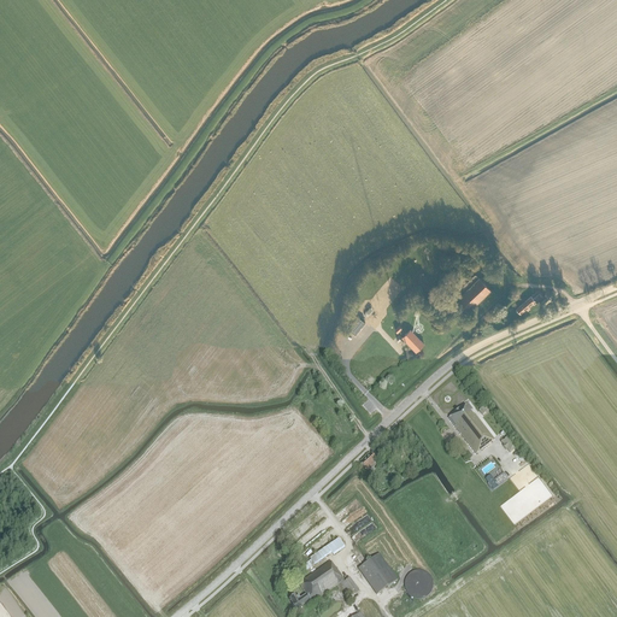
[(491,291),(479,278),(475,275),(453,295),(456,299),(468,312),(491,291)]
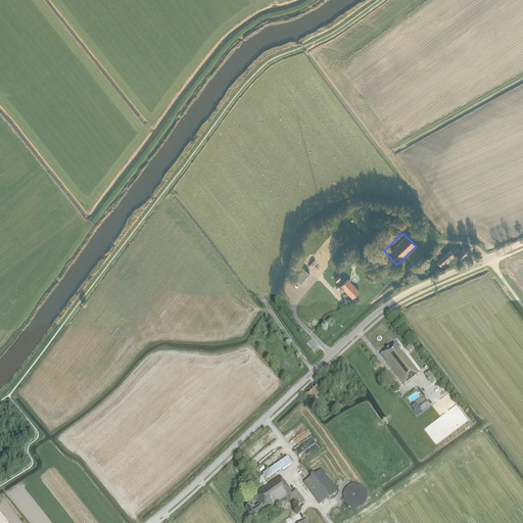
[(455,257),(461,252),(458,248),(452,253),(450,251),(438,263),(441,266),(445,262),(447,265),(449,263),(447,260),(454,255),(455,257)]
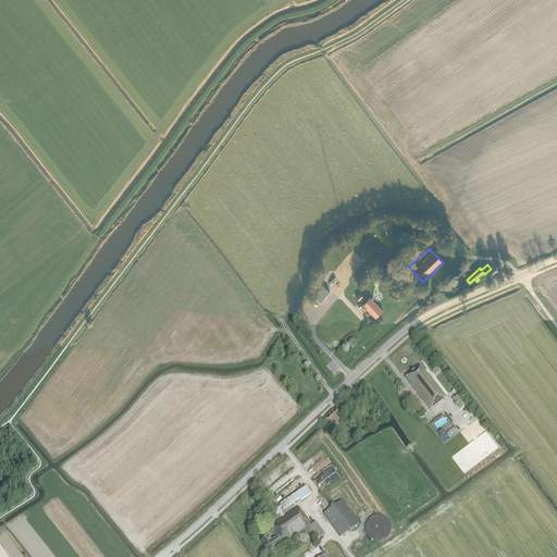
[(493,268),(486,273),(490,277),(496,271),(493,268)]
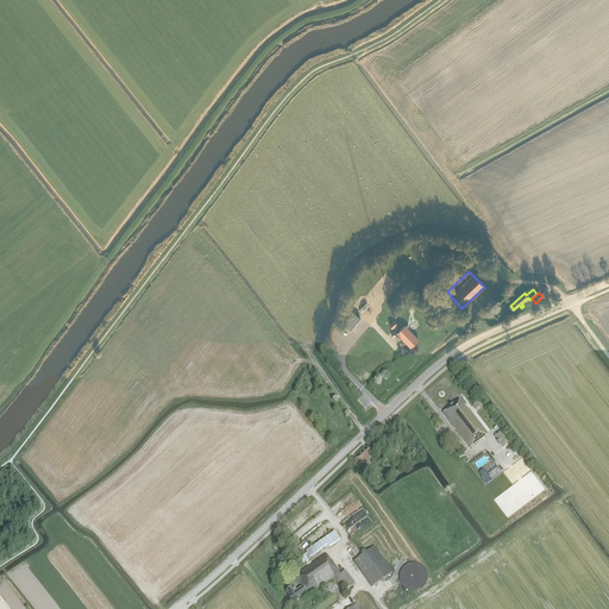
[(370,295),(365,301),(371,306),(376,300),(370,295)]
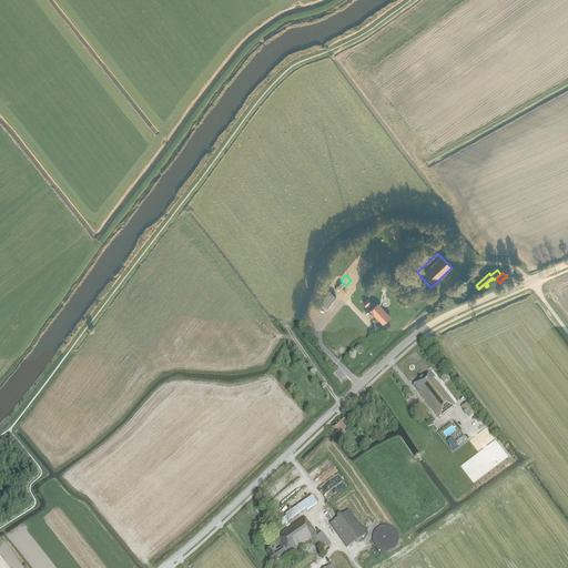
[(331,293),(322,304),(327,308),(336,297),(335,296),(333,294),(331,293)]
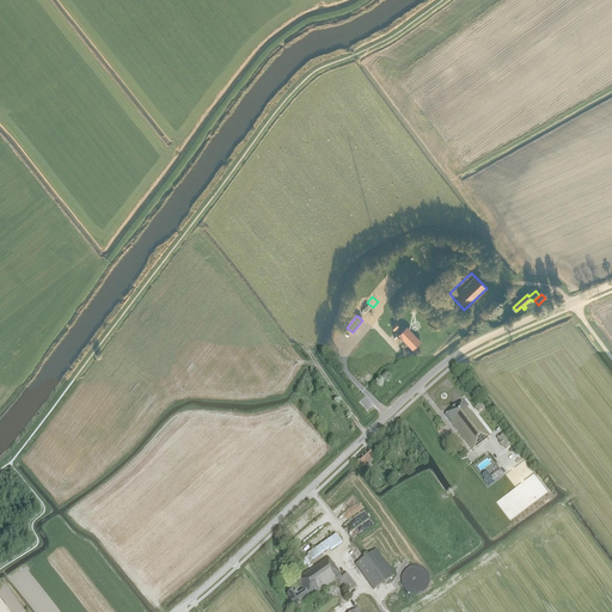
[(421,342),(407,328),(398,335),(412,349),(421,342)]
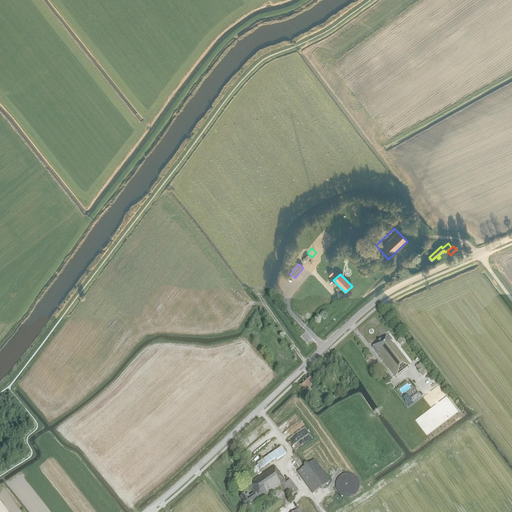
[(388,335),(384,338),(375,345),(372,347),(395,377),(410,365),(394,343),(393,344),(390,341),(392,339),(388,335)]
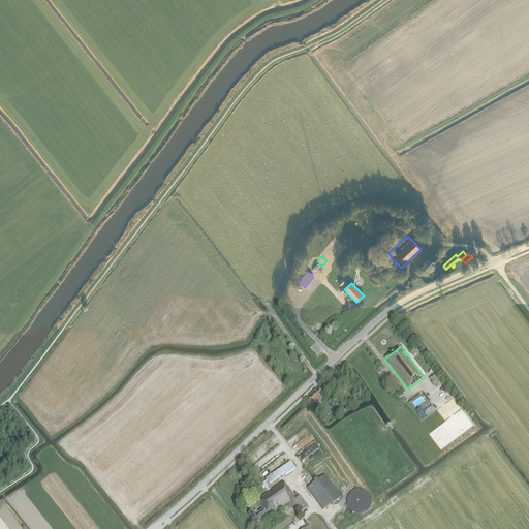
[(442,384),(435,374),(429,378),(432,381),(431,382),(434,386),(434,385),(437,389),(442,384)]
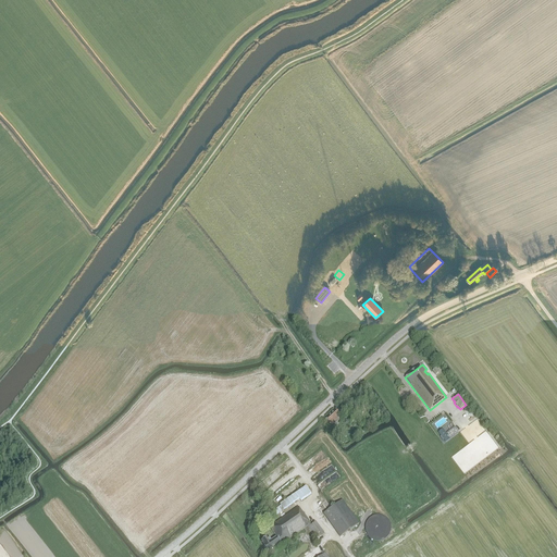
[(343,411),(348,406),(345,403),(339,407),(343,411)]
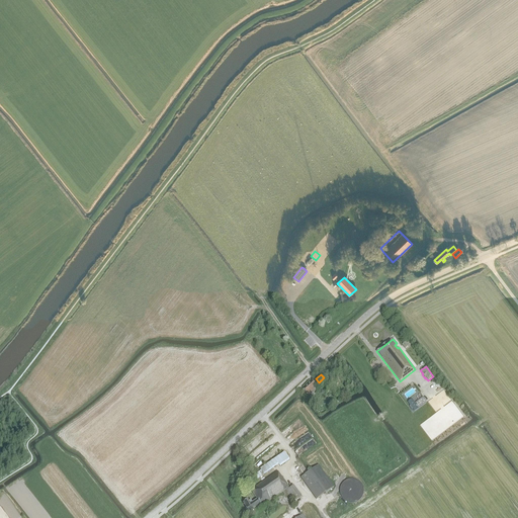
[(315,384),(312,381),(303,390),(307,393),(309,395),(317,386),(315,384)]
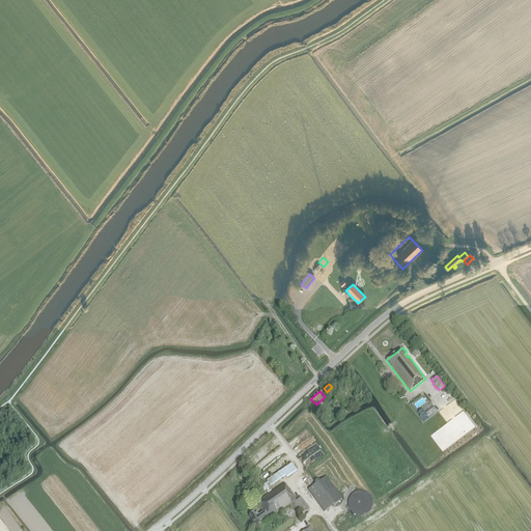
[(434,408),(425,414),(422,410),(418,413),(420,416),(419,417),(422,420),(422,419),(424,421),(437,412),(434,408)]
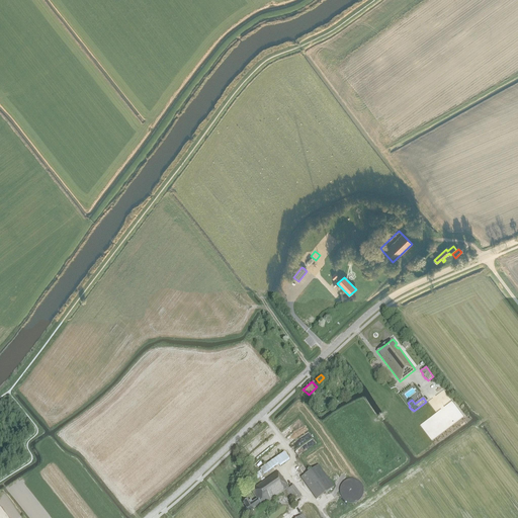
[(284,452),(269,463),(260,469),(261,470),(252,477),(256,482),(272,468),(277,465),(279,466),(289,459),(284,452)]
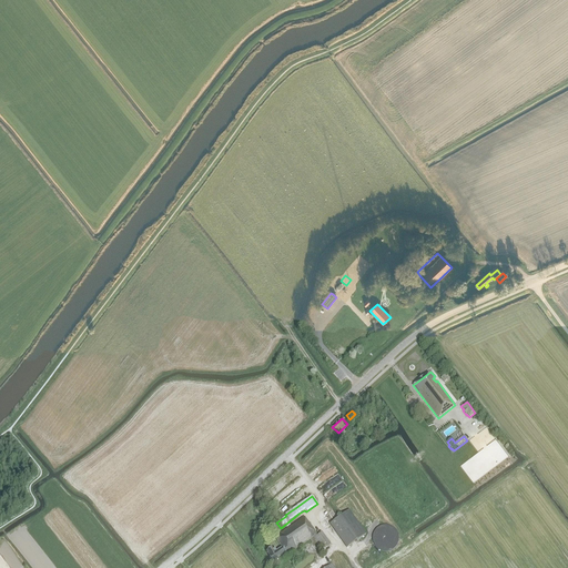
[(366,534),(350,510),(330,524),(347,548),(366,534)]
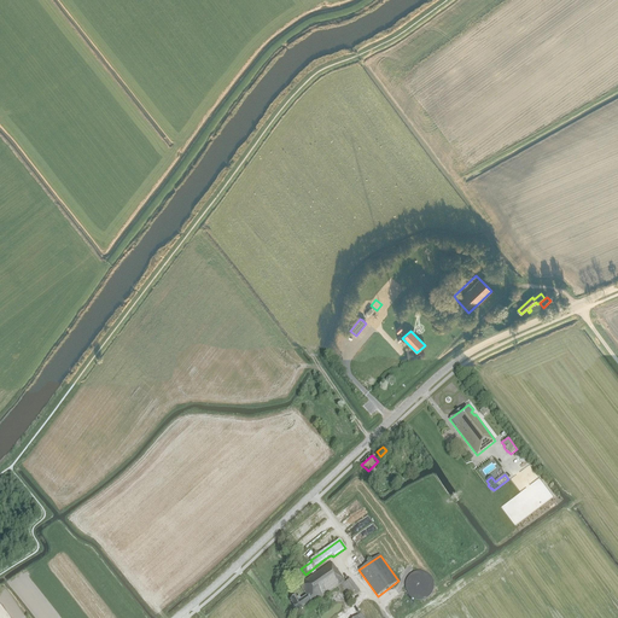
[(299,584),(307,596),(301,600),(299,598),(297,599),(296,596),(295,598),(293,598),(291,599),(291,600),(290,600),(293,605),(292,606),(297,612),(310,602),(312,605),(338,587),(340,590),(343,589),(350,599),(359,593),(349,578),(345,582),(344,579),(343,581),(331,563),(299,584)]
